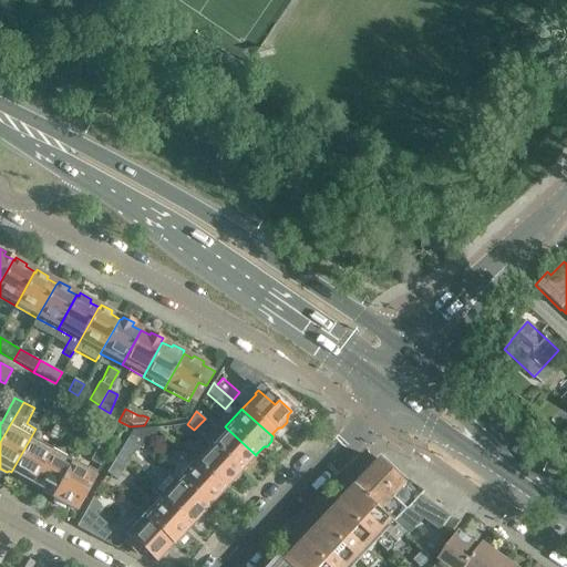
[(565,429),(553,416),(546,423),(558,435),(565,429)]
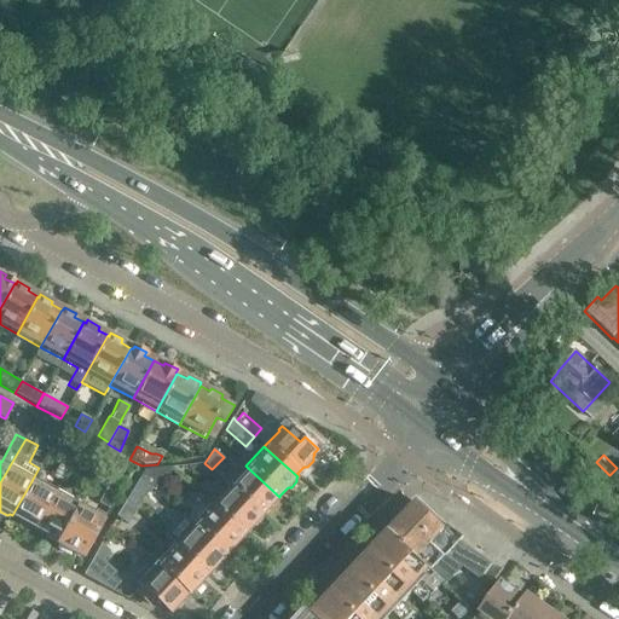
[(62,482),(69,469),(61,464),(52,478),(62,482)]
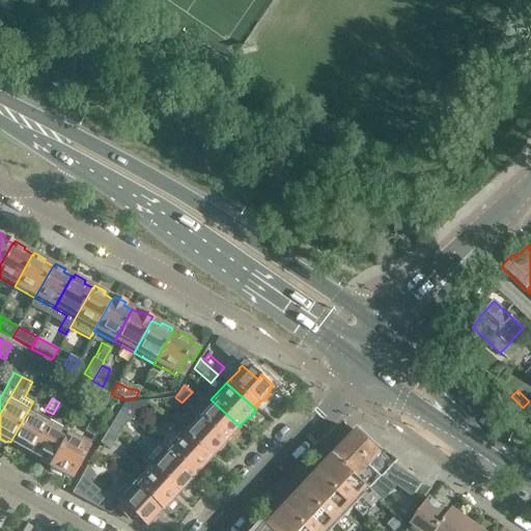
[(195,417),(197,419),(224,444),(224,442),(231,435),(234,435),(240,428),(240,426),(213,401),(211,399),(195,417)]
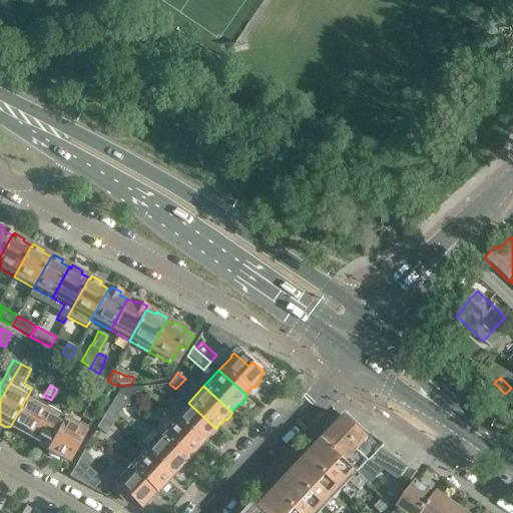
[(126,407),(142,389),(140,388),(117,390),(114,395),(125,405),(126,407)]
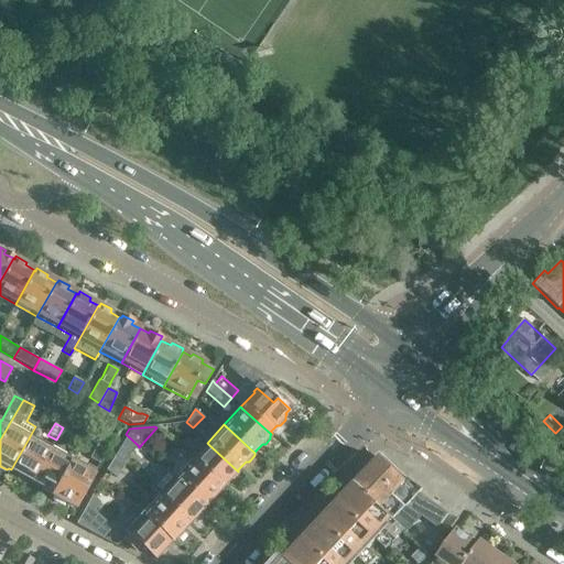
[(71,432),(63,427),(56,440),(64,444),(71,432)]
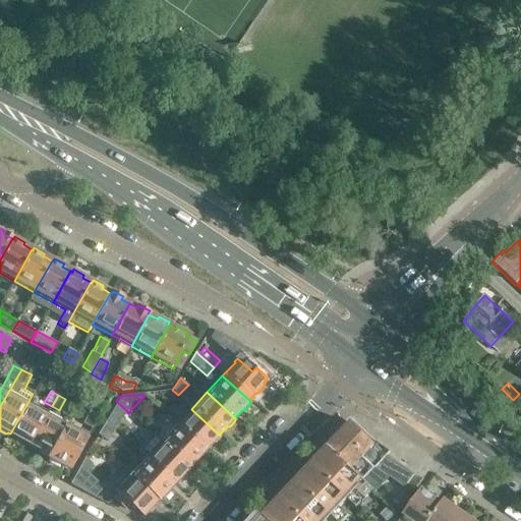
[(127,411),(116,401),(105,420),(112,427),(127,411)]
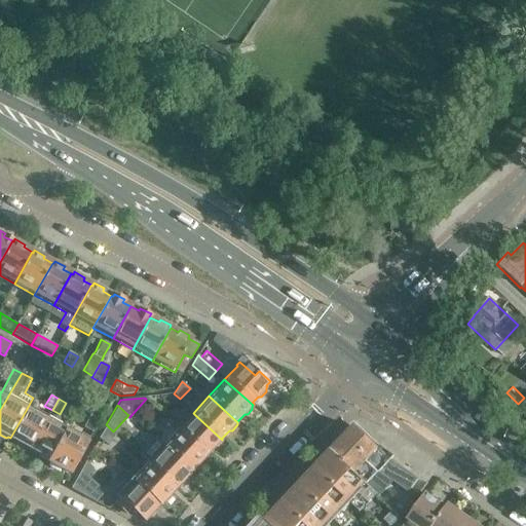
[(27,409),(10,438),(14,440),(14,443),(21,446),(23,445),(31,449),(47,420),(48,418),(28,407),(27,409)]
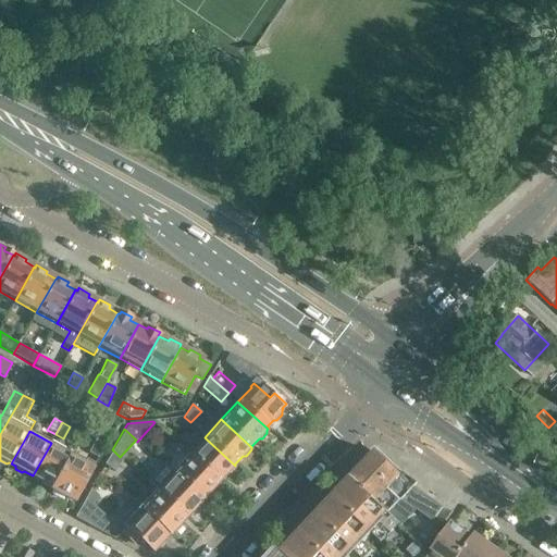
[(189,455),(192,456),(219,482),(227,473),(230,473),(235,468),(235,466),(207,440),(205,437),(189,455)]
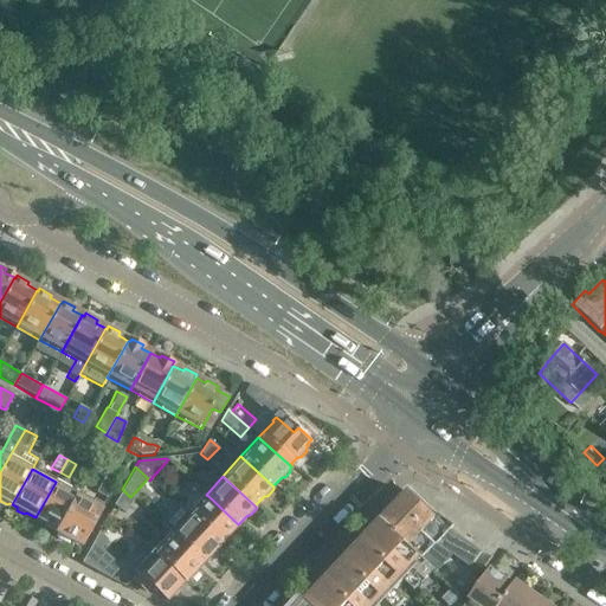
[(96,494),(105,500),(114,484),(104,478),(96,494)]
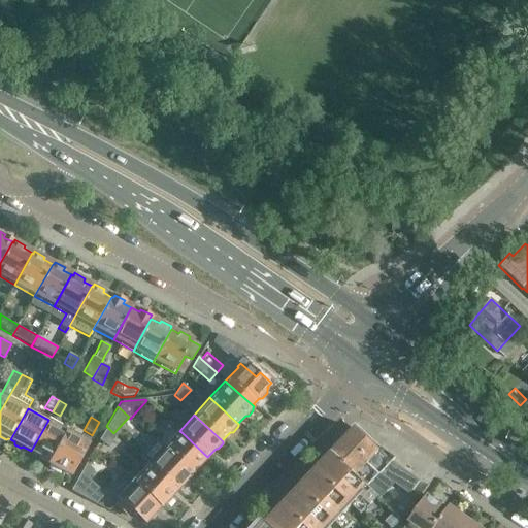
[(48,420),(31,451),(39,456),(39,458),(50,463),(48,464),(50,465),(68,430),(48,420)]
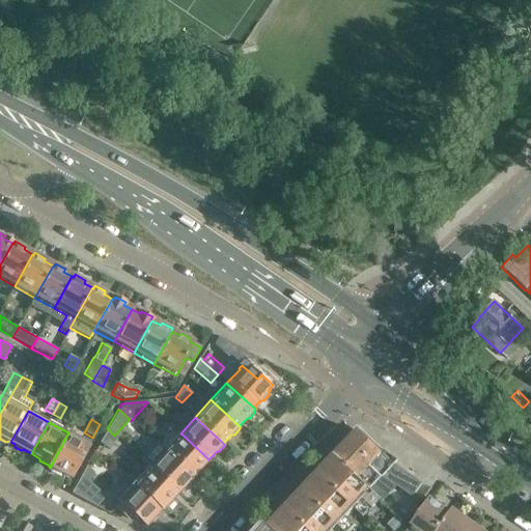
[(116,438),(114,436),(107,428),(98,445),(106,452),(116,438)]
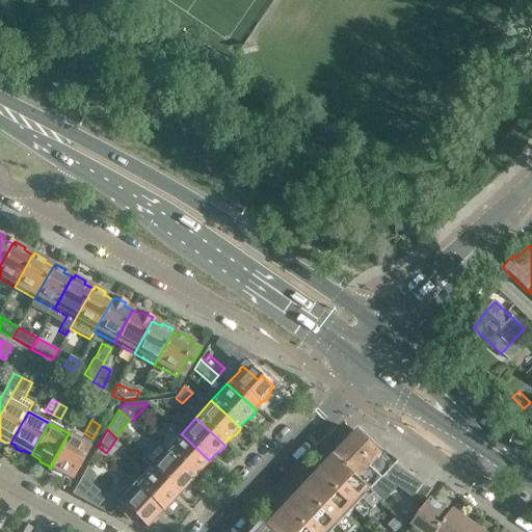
[(69,433),(50,469),(70,479),(73,475),(74,476),(89,448),(90,446),(69,433)]
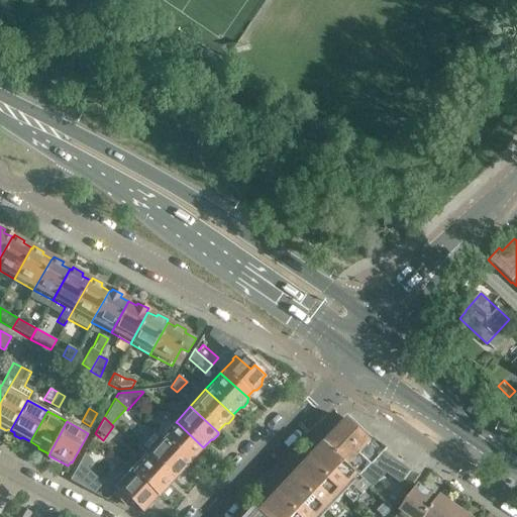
[(160,438),(162,440),(188,464),(190,461),(193,461),(198,456),(198,452),(203,447),(178,423),(176,422),(160,438)]
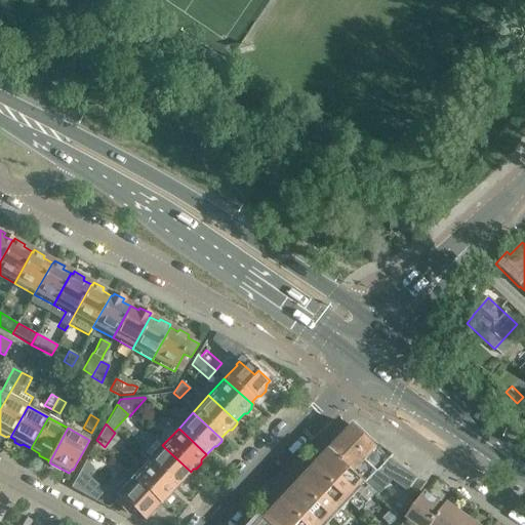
[(353,429),(330,452),(366,484),(393,456),(379,447),(375,451),(353,429)]
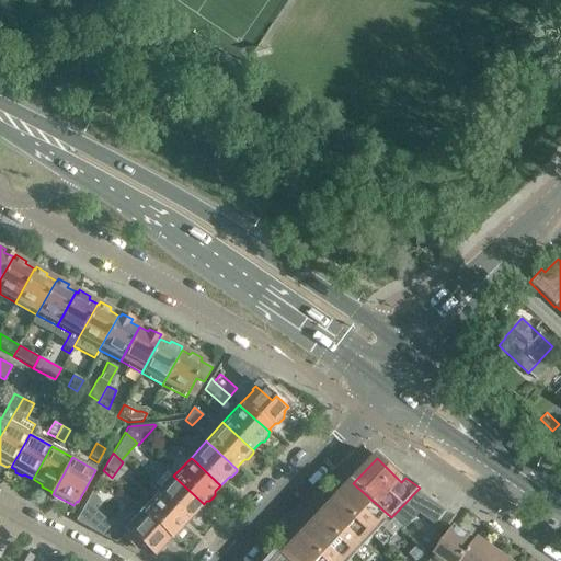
[(158,494),(159,495),(187,522),(190,519),(193,518),(198,513),(198,510),(204,504),(175,478),(173,476),(158,494)]
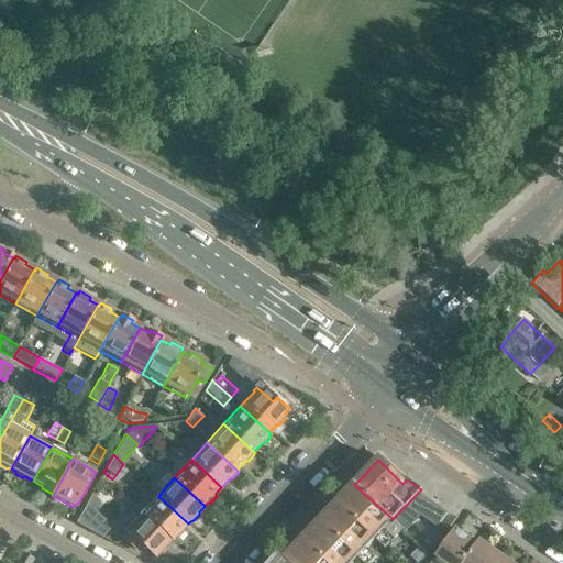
[(101,478),(89,499),(100,506),(112,485),(101,478)]
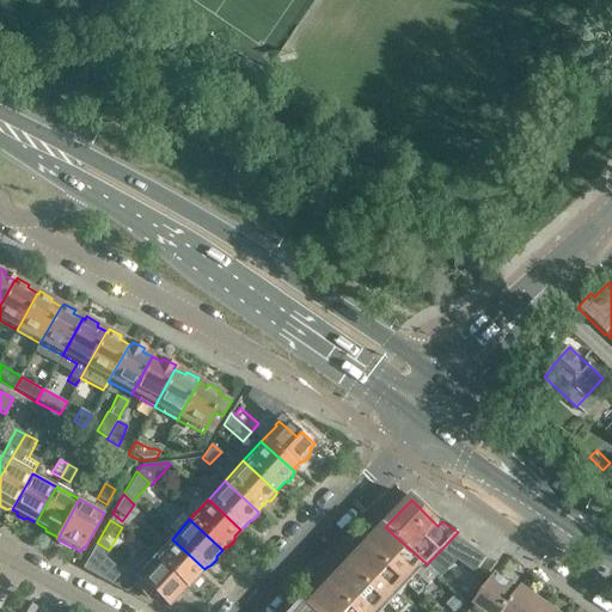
[(365,546),(407,585),(418,595),(428,586),(432,589),(441,579),(427,564),(385,527),(384,526),(365,546)]
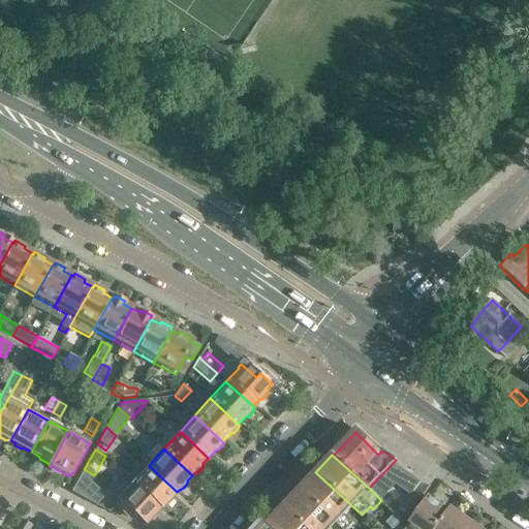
[(133,483),(135,484),(148,496),(160,507),(162,506),(163,506),(164,505),(166,505),(172,500),(172,497),(177,492),(150,467),(149,466),(133,483)]
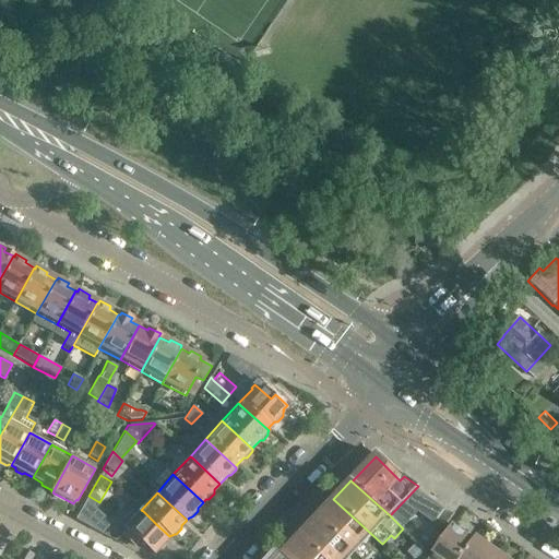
[(333,499),(317,518),(354,552),(360,558),(367,558),(373,554),(363,544),(371,534),(333,499)]
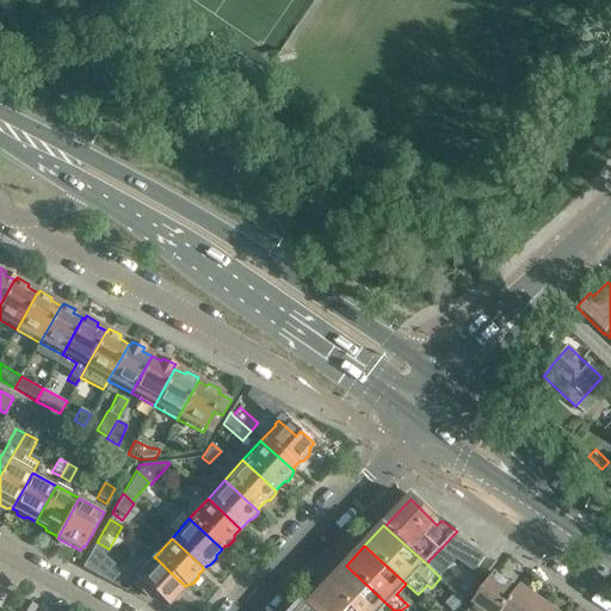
[(156,559),(154,557),(147,550),(129,569),(140,580),(136,585),(148,597),(153,591),(168,605),(170,603),(173,603),(177,599),(179,596),(179,592),(183,590),(185,586),(171,573),(156,559)]
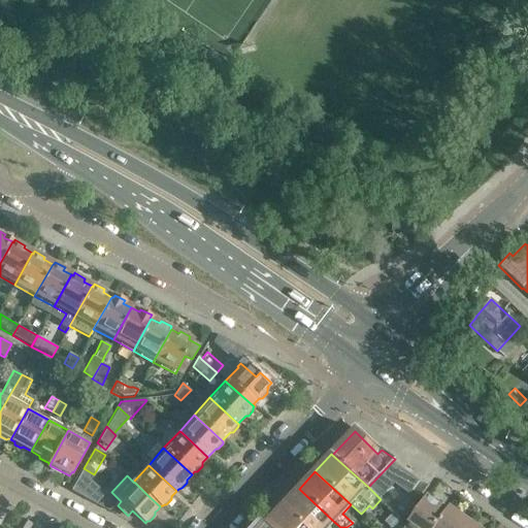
[(299,489),(283,506),(305,527),(328,527),(334,522),(299,489)]
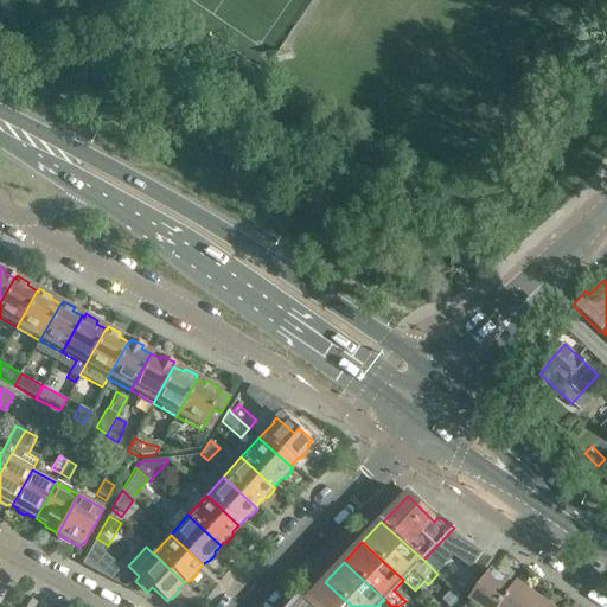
[(108,579),(114,574),(98,566),(95,572),(108,579)]
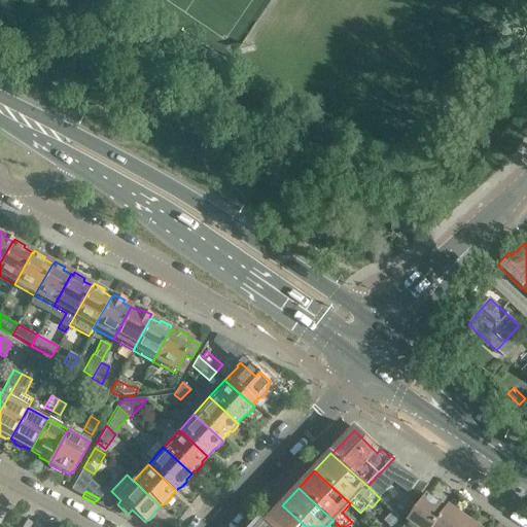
[(425,495),(409,520),(408,522),(414,526),(432,526),(446,510),(425,495)]
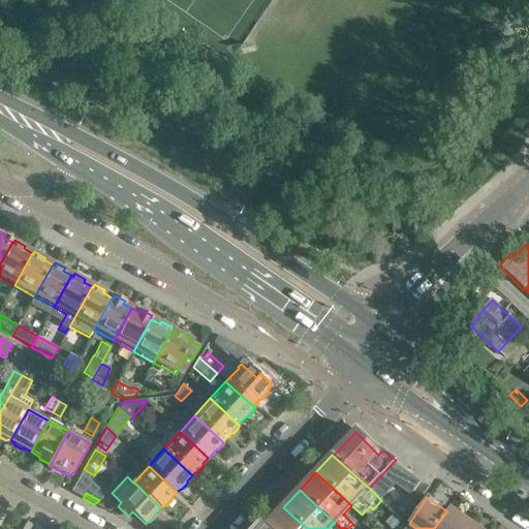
[(306,528),(283,507),(267,525),(271,528),(306,528)]
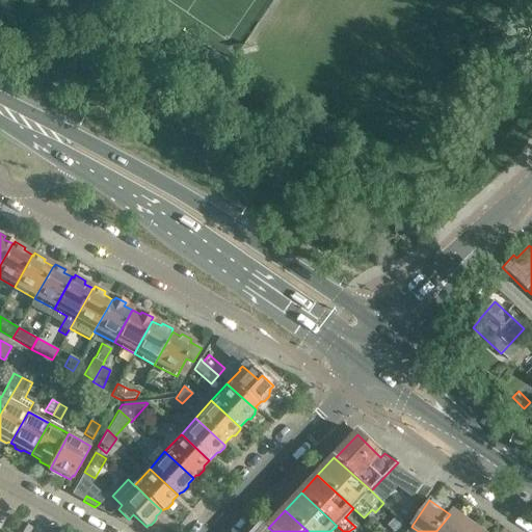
[(452,511),(450,514),(436,531),(468,531),(473,526),(452,511)]
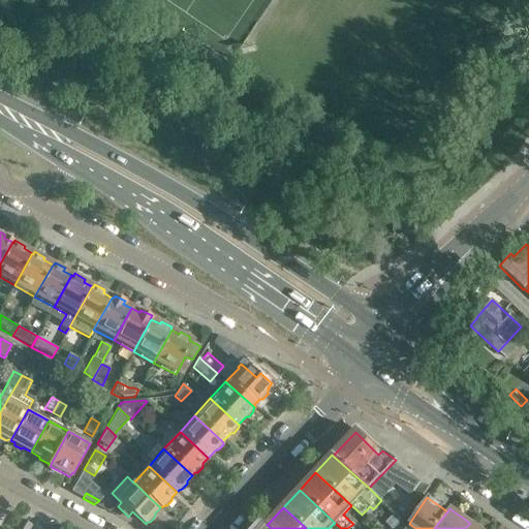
[(401,519),(394,512),(384,522),(393,528),(401,519)]
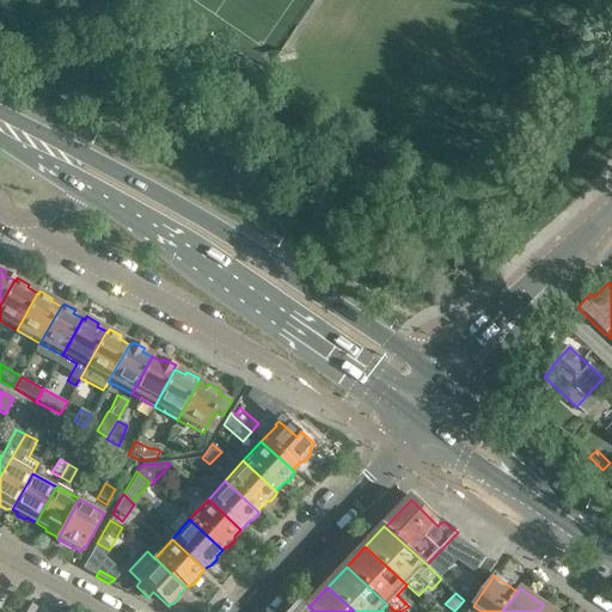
[(34,611),(36,609),(22,600),(14,611),(34,611)]
